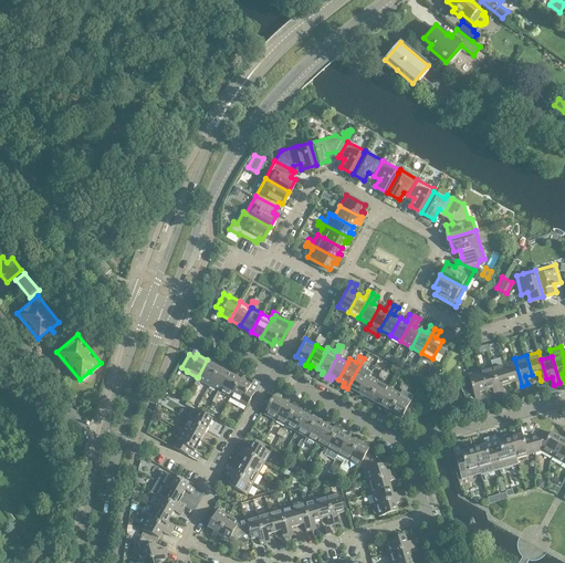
[(364,358),(347,388),(352,391),(353,388),(359,392),(368,374),(370,371),(369,371),(370,369),(363,365),(366,360),(364,358)]
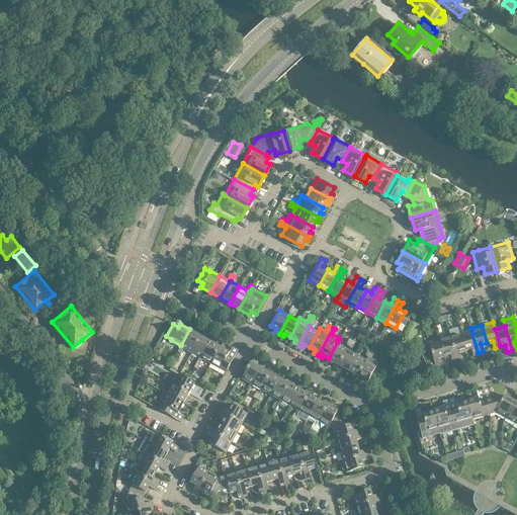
[(470,328),(460,331),(465,349),(471,347),(474,354),(478,353),(470,328)]
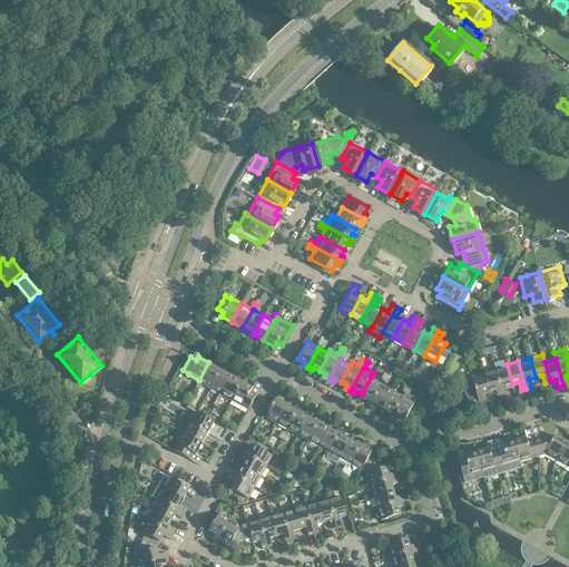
[(198,380),(195,385),(198,387),(200,382),(209,387),(219,368),(208,362),(199,380),(198,380)]
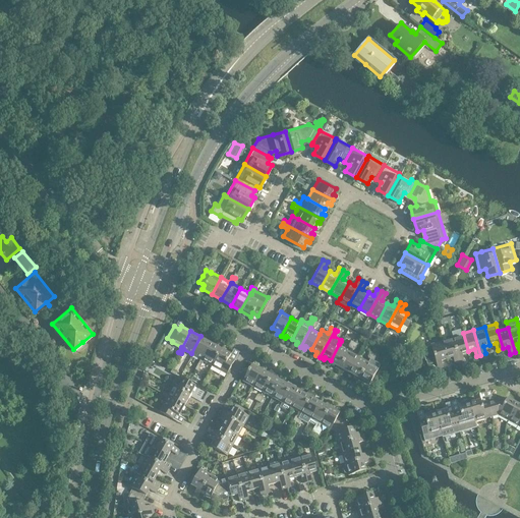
[(381,336),(374,333),(371,338),(378,341),(381,336)]
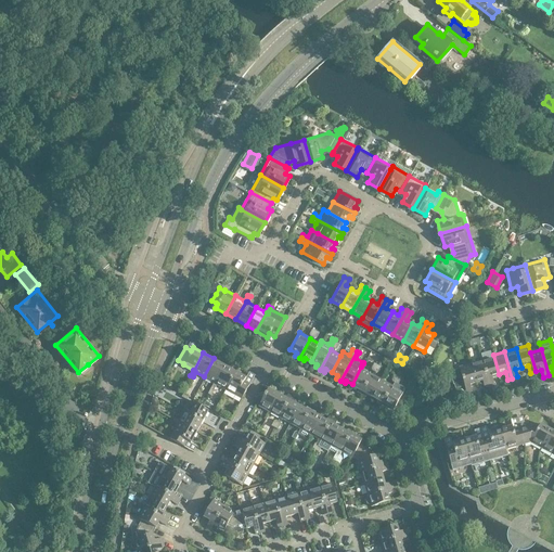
[(493,355),(481,358),(489,385),(494,383),(492,375),(499,374),(493,355)]
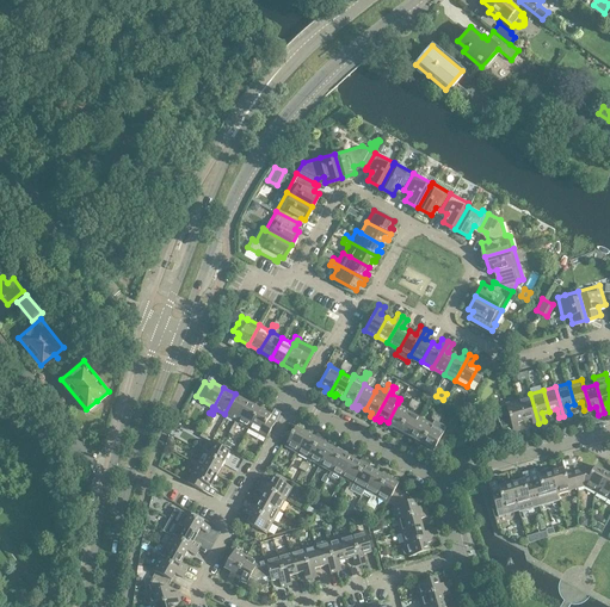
[(247,401),(235,394),(225,414),(234,419),(228,431),(232,433),(238,421),(235,420),(247,401)]
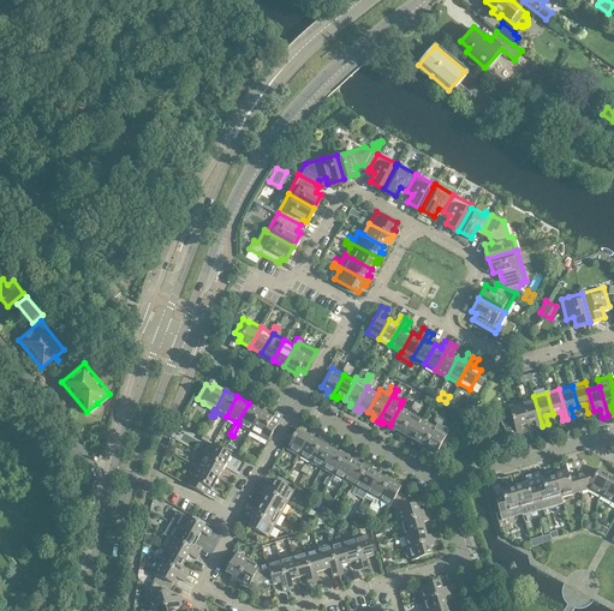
[(534,396),(522,400),(528,421),(535,419),(537,427),(542,426),(534,396)]
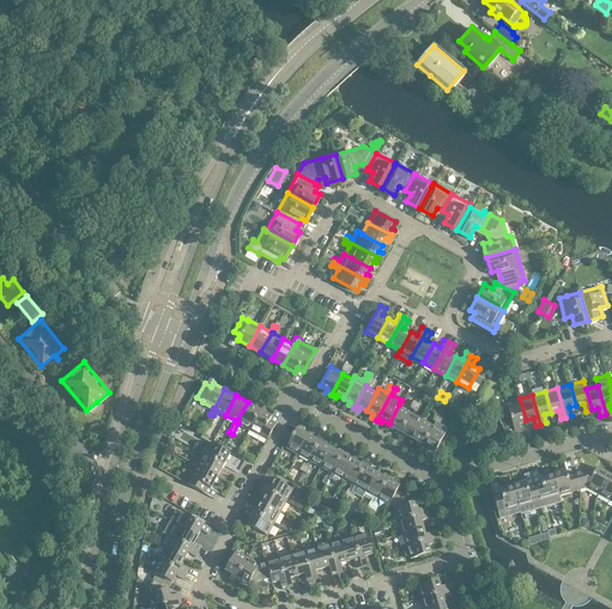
[(508,405),(496,408),(500,422),(501,422),(502,426),(513,424),(515,432),(521,430),(519,421),(526,420),(520,399),(507,403),(508,405)]
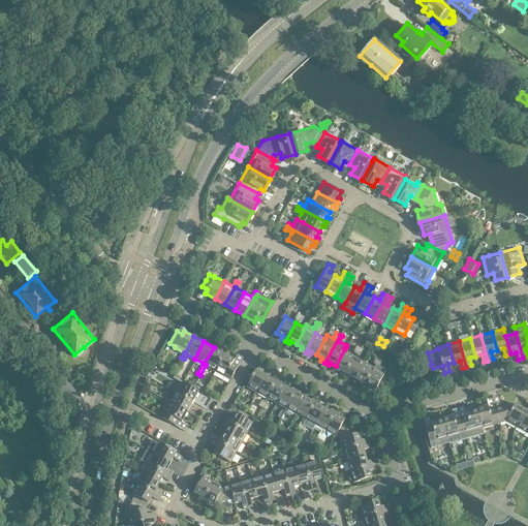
[(214,347),(204,364),(206,365),(214,370),(223,352),(214,347)]
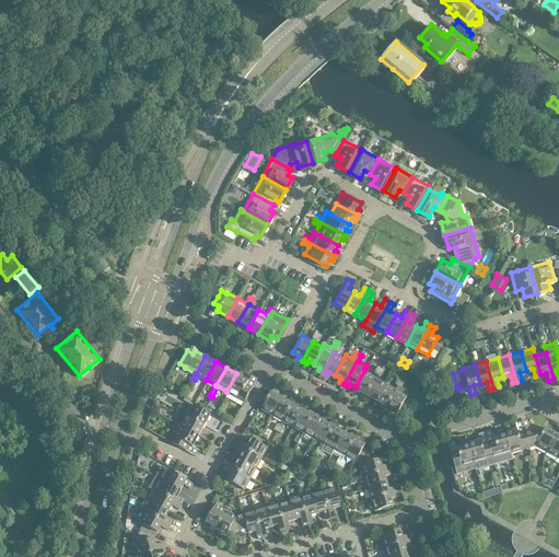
[(364,370),(356,387),(361,391),(360,393),(364,396),(375,375),(364,370)]
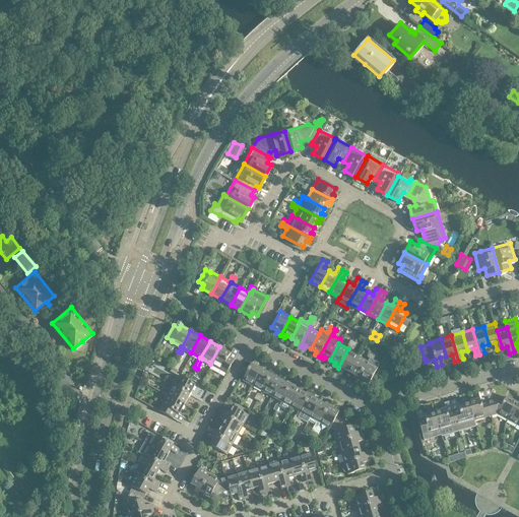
[(219,346),(210,364),(220,369),(221,368),(226,371),(233,359),(228,356),(230,351),(219,346)]
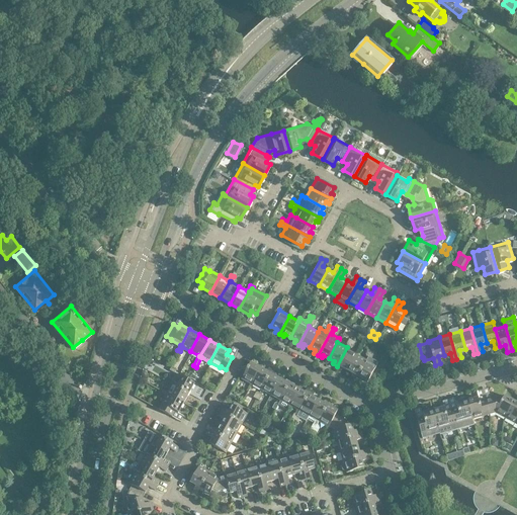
[(347,347),(337,366),(341,368),(342,365),(348,368),(356,353),(347,347)]
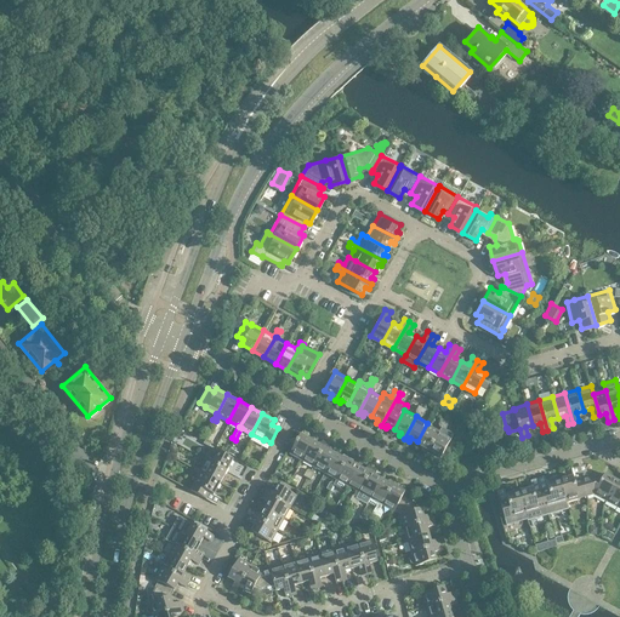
[(427,423),(417,441),(424,445),(422,449),(427,451),(439,429),(427,423)]
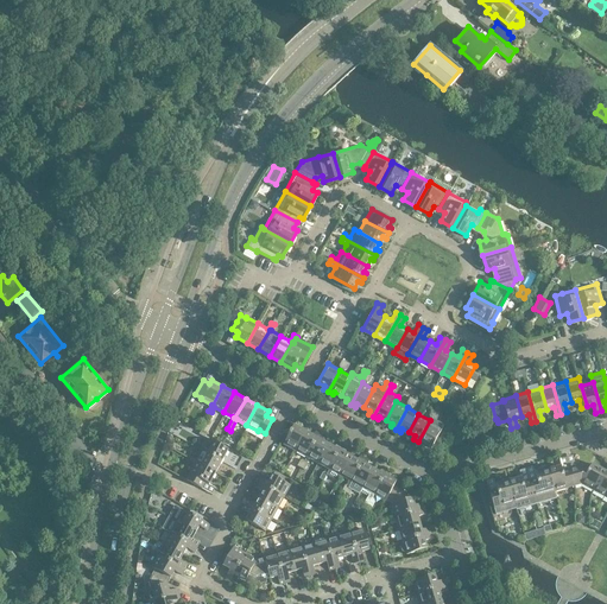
[(430,420),(418,442),(423,444),(424,442),(431,445),(443,423),(434,418),(431,417),(430,420)]
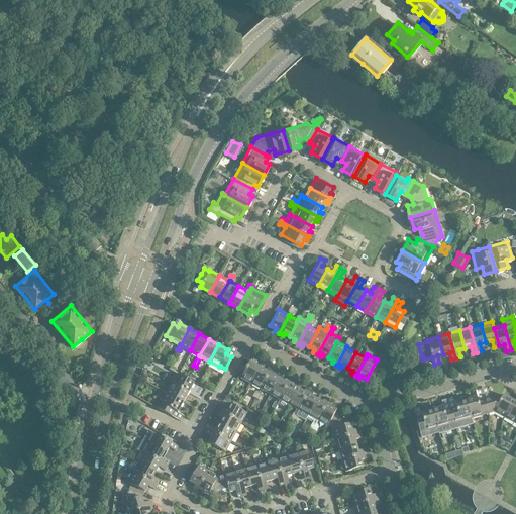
[(240,376),(250,382),(260,366),(254,363),(255,360),(250,357),(240,376)]
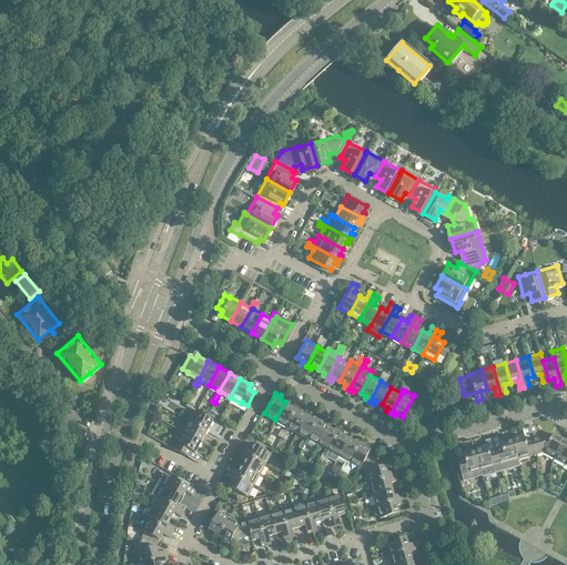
[(285,402),(275,420),(286,425),(297,404),(293,402),(291,405),(285,402)]
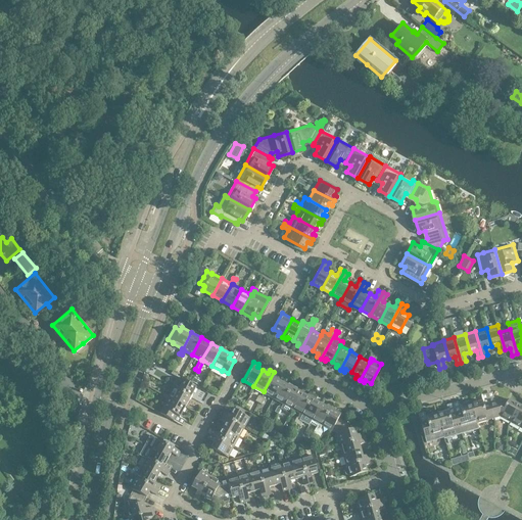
[(274,372),(264,391),(273,396),(282,380),(277,377),(278,375),(274,372)]
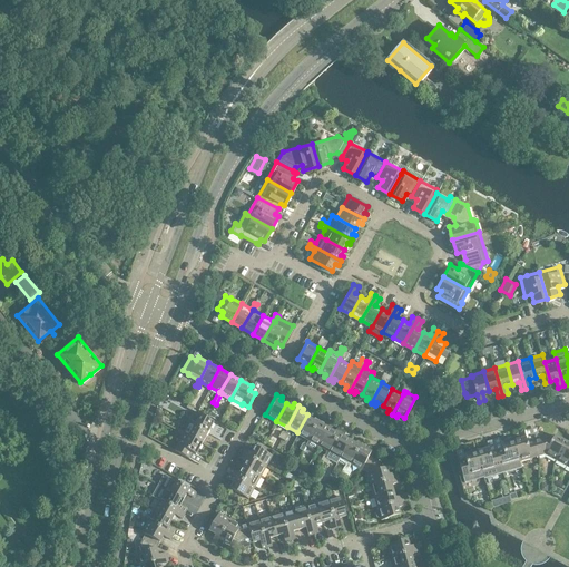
[(195,410),(188,421),(207,431),(213,420),(195,410)]
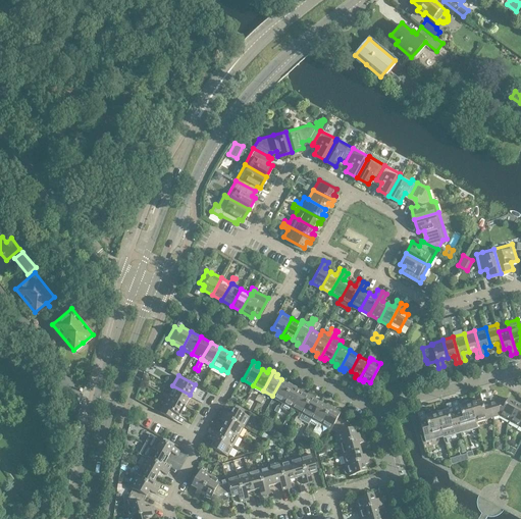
[(281,379),(272,396),(282,401),(293,382),(289,379),(287,382),(281,379)]
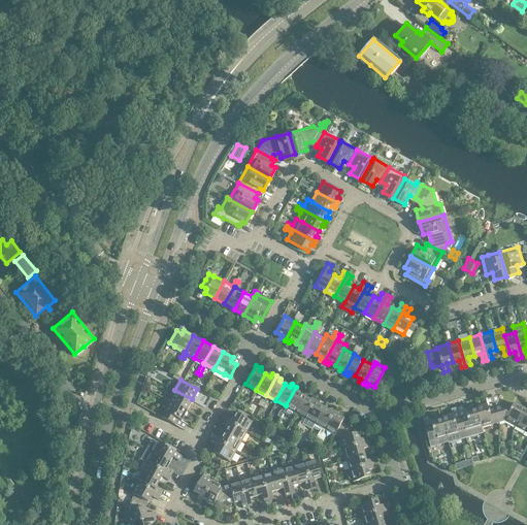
[(296,387),(286,405),(284,408),(280,416),(281,416),(284,411),(293,416),(295,411),(304,394),(299,392),(300,389),(296,387)]
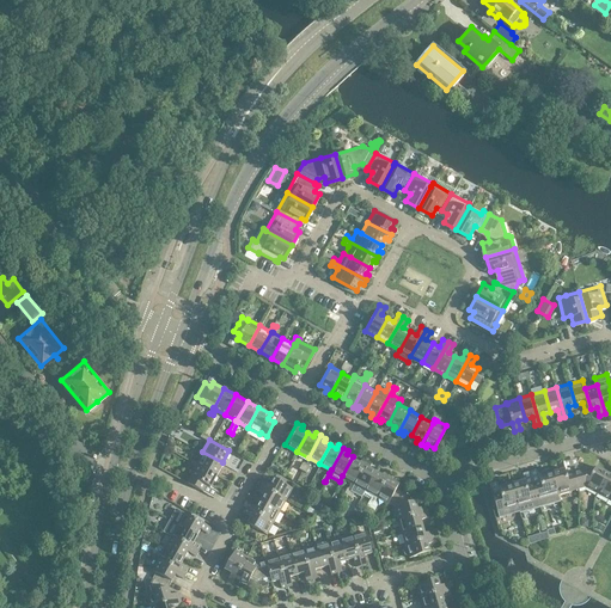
[(195,465),(196,462),(217,473),(222,462),(202,452),(197,461),(191,458),(189,461),(195,465)]
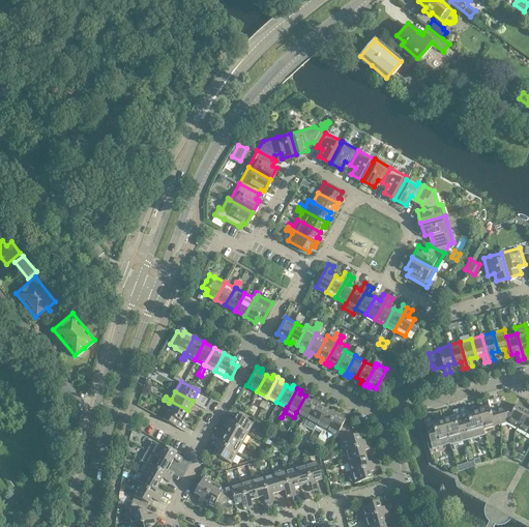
[(305,396),(296,412),(306,417),(317,399),(313,397),(311,399),(305,396)]
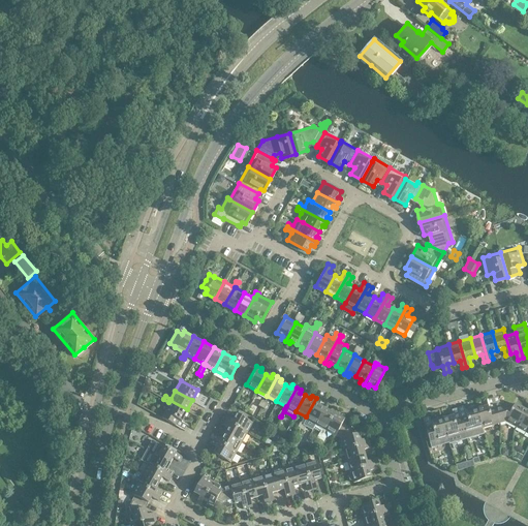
[(304,421),(300,427),(303,429),(306,425),(312,428),(313,427),(324,406),(319,403),(320,400),(316,398),(306,416),(304,421)]
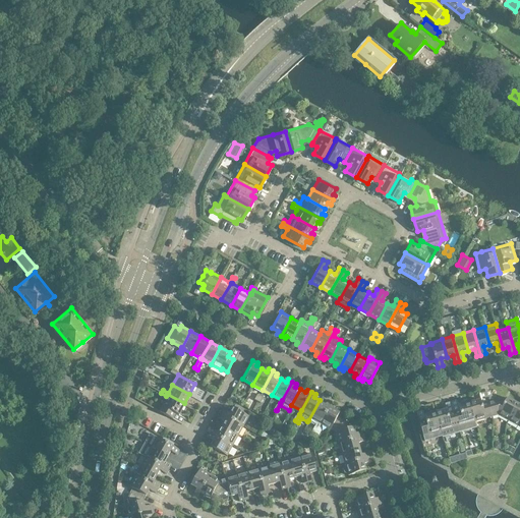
[(184,403),(167,394),(166,396),(162,404),(162,405),(159,410),(172,417),(175,412),(178,413),(184,403)]
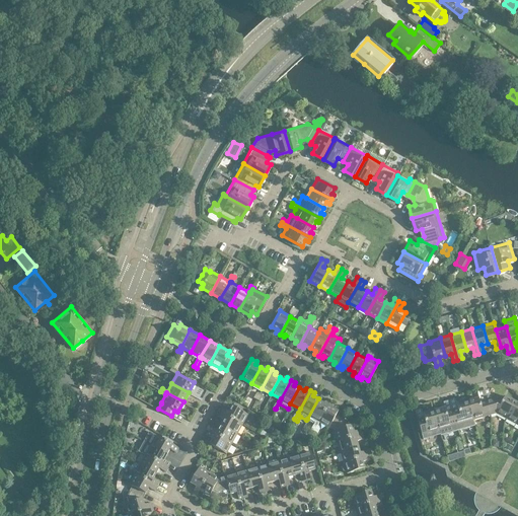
[(497,394),(485,397),(489,412),(495,410),(495,411),(505,417),(514,399),(504,394),(502,397),(497,394)]
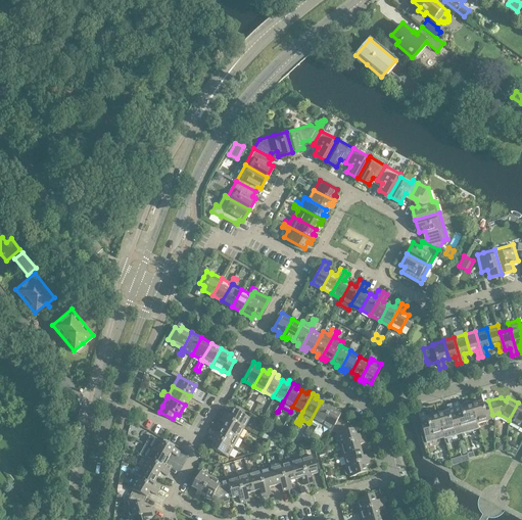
[(481,398),(470,403),(476,421),(486,418),(486,417),(492,415),(488,400),(482,403),(481,398)]
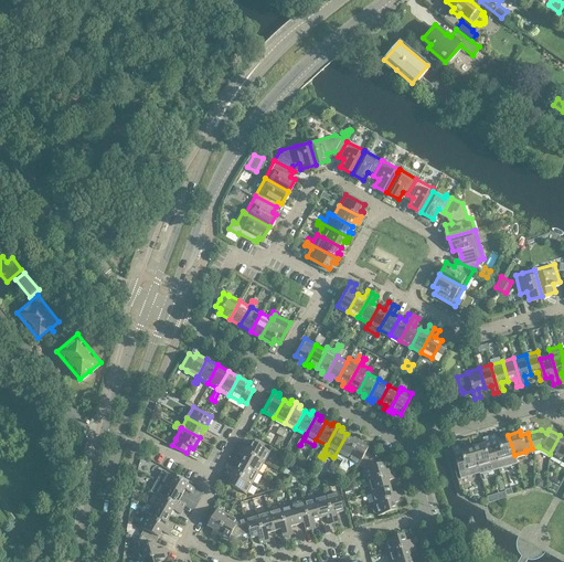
[(352,437),(347,434),(334,456),(341,459),(338,466),(340,467),(341,468),(346,460),(348,457),(359,437),(353,434),(352,437)]
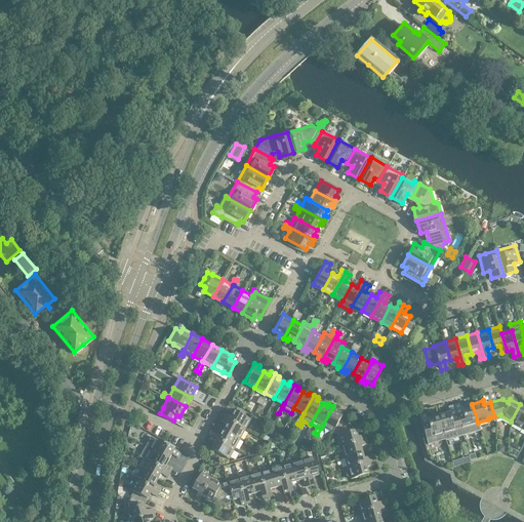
[(462,410),(456,412),(462,433),(479,428),(478,423),(472,404),(460,407),(462,410)]
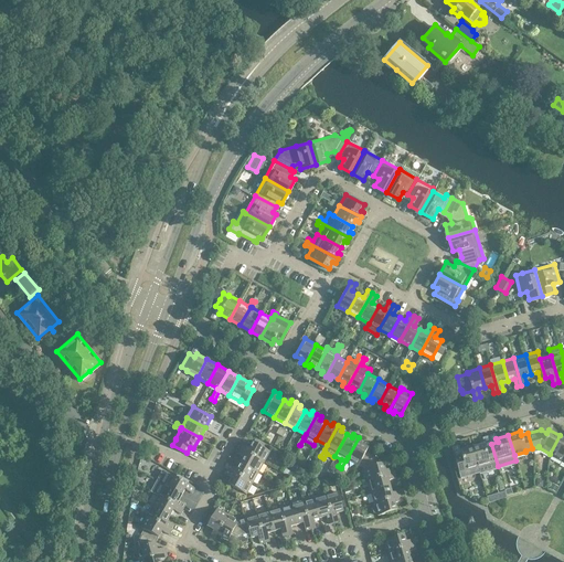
[(563,437),(560,435),(550,454),(561,459),(561,458),(563,459),(563,437)]
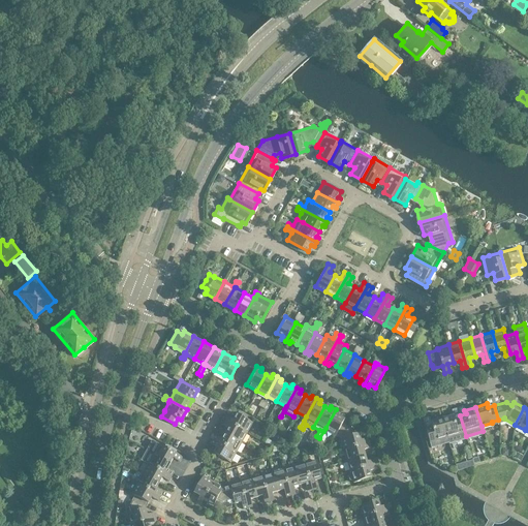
[(340,411),(336,409),(325,428),(336,433),(342,421),(344,416),(339,413),(340,411)]
